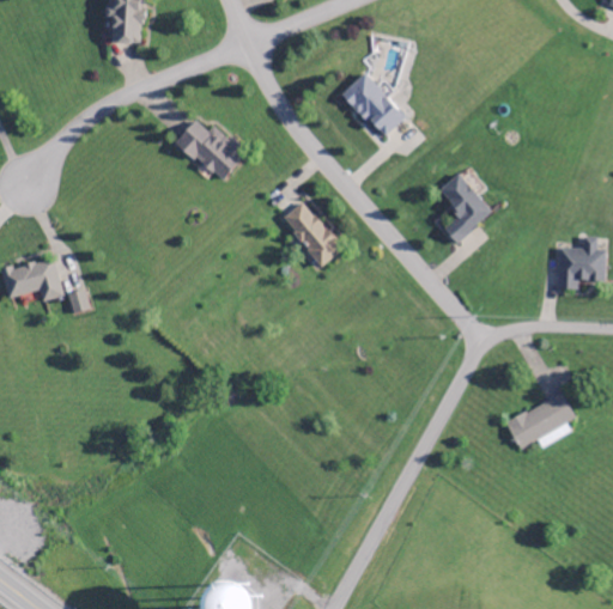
[(111,41),(139,42),(140,0),(114,0),(114,2),(105,2),(104,19),(113,19),(111,41)]
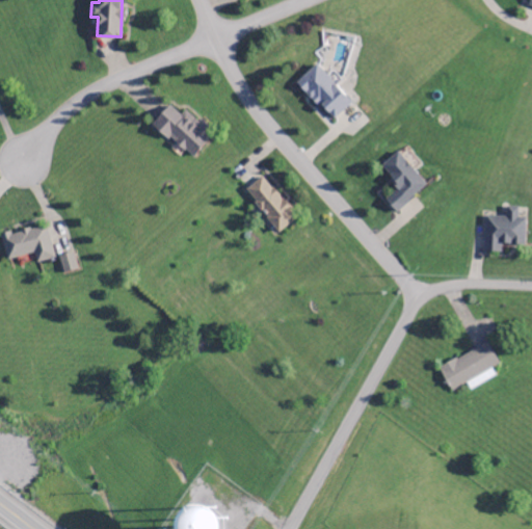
[(333,120),(352,101),(317,63),(297,81),(333,120)]
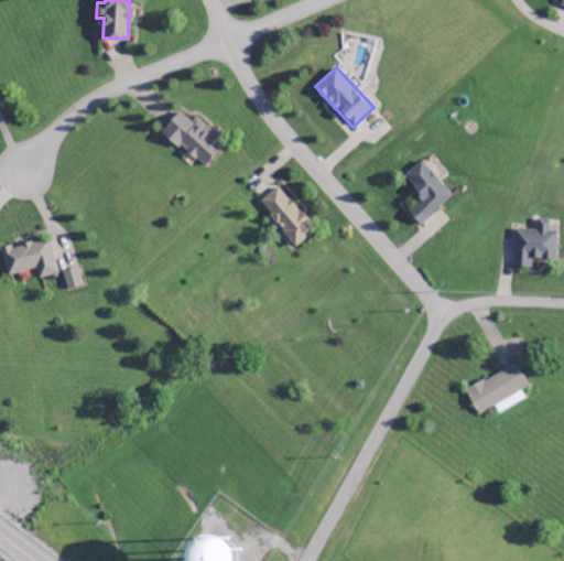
[(162,130),(203,168),(220,149),(212,141),(218,135),(196,114),(191,120),(180,110),(162,130)]
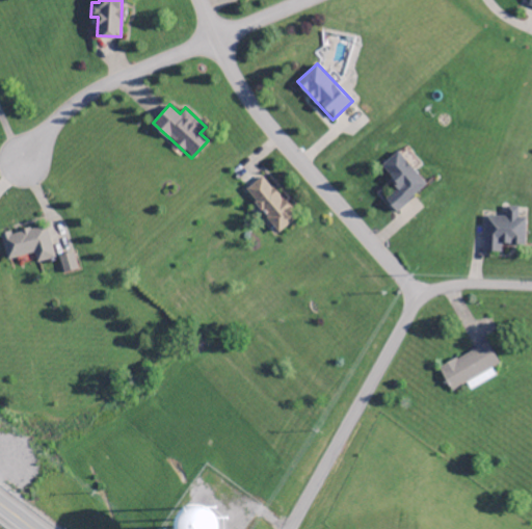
[(399,186),(386,199),(397,211),(427,183),(397,151),(380,165),(399,186)]
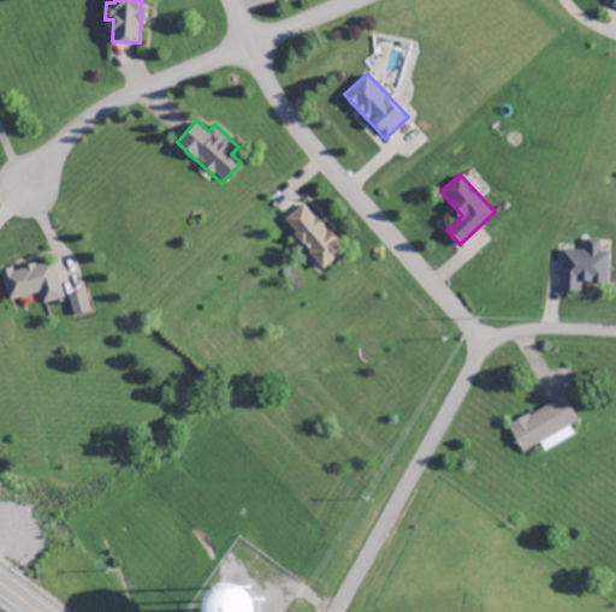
[(344,250),(303,202),(283,220),(324,268),(344,250)]
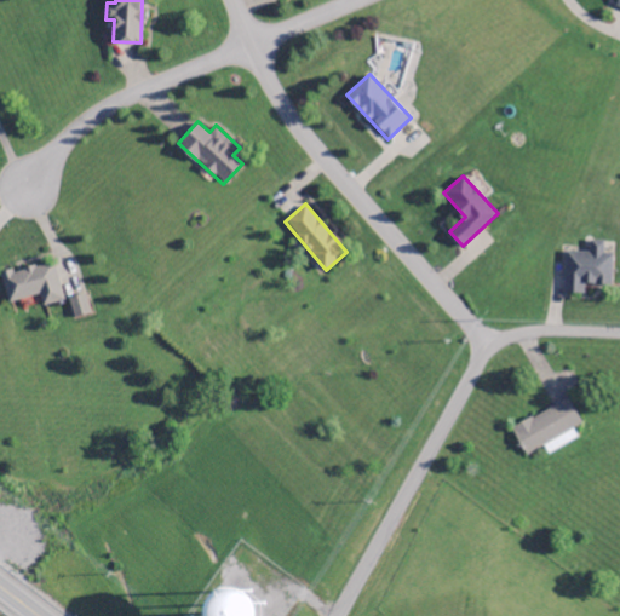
[(564,292),(586,293),(586,283),(613,285),(615,253),(604,253),(604,240),(591,240),(591,251),(566,249),(564,292)]
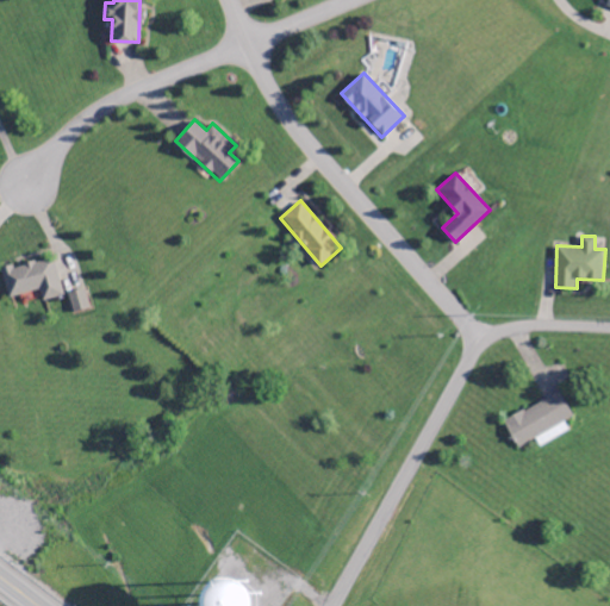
[(7,297),(38,289),(42,300),(62,294),(53,256),(0,269),(7,297)]
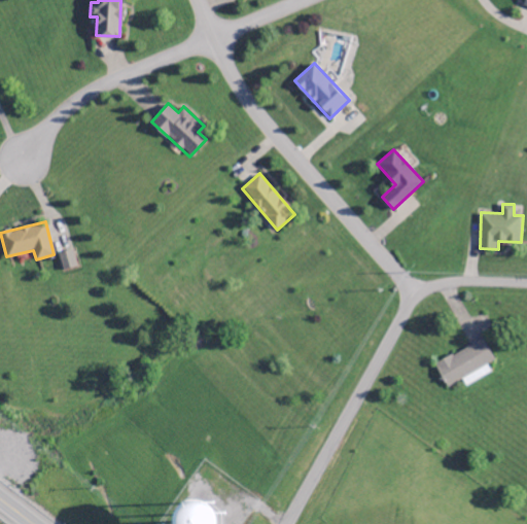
[(63,270),(77,266),(72,248),(58,252),(63,270)]
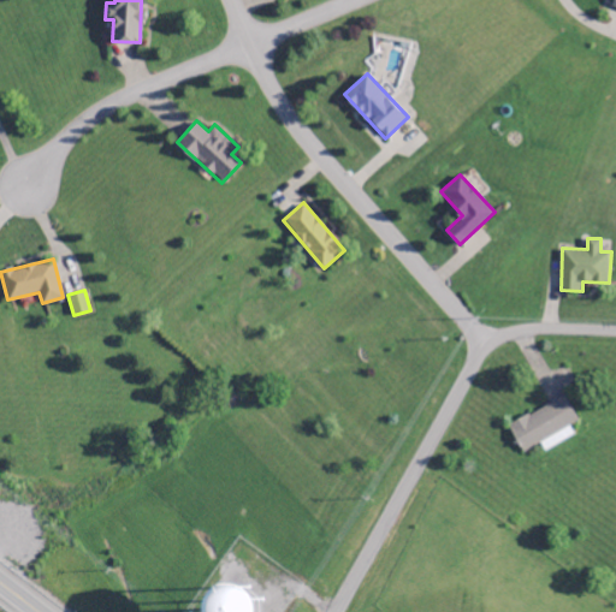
[(509,423),(522,451),(540,443),(544,450),(574,434),(569,425),(578,420),(566,394),(509,423)]
